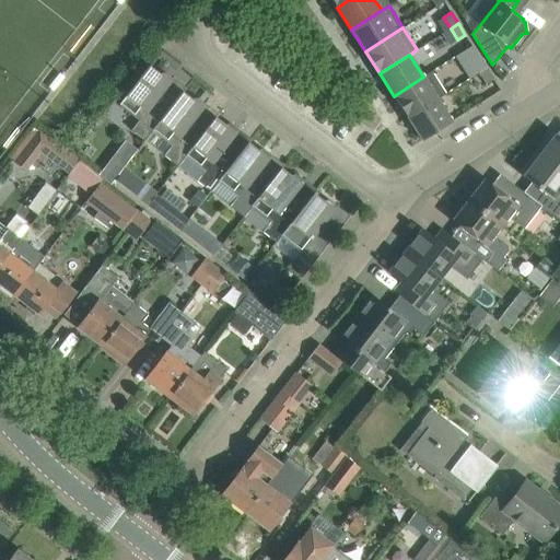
[(487,68),(479,57),(471,61),(479,72),(487,68)]
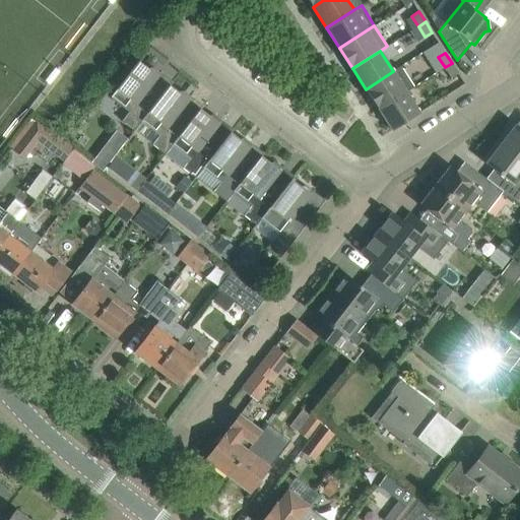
[(134,130),(172,82),(159,72),(157,75),(138,61),(111,96),(129,111),(122,121),(134,130)]
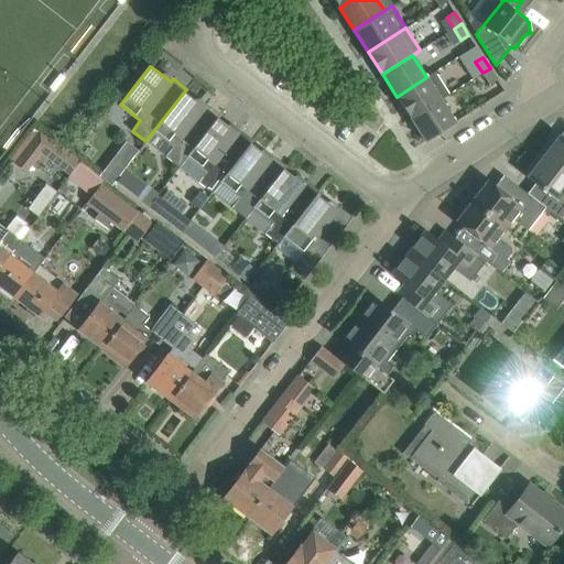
[(497,79),(490,68),(483,73),(489,84),(497,79)]
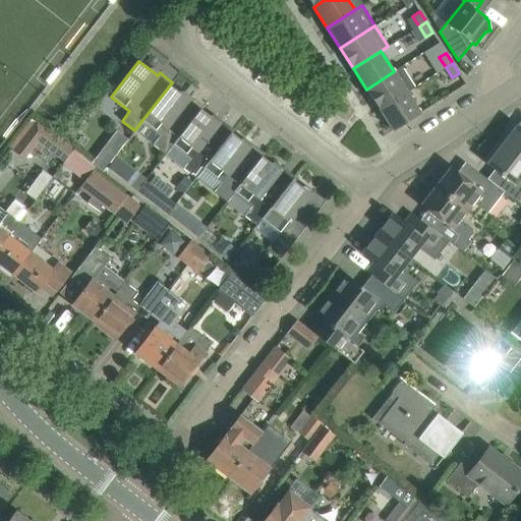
[(401,66),(394,71),(366,90),(380,110),(407,92),(414,88),(401,66)]
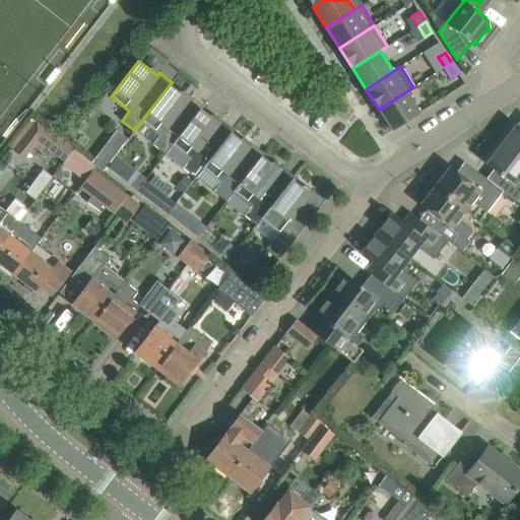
[(165,154),(202,106),(190,95),(188,99),(171,85),(173,82),(172,82),(134,130),(135,131),(142,121),(159,135),(152,144),(165,154)]
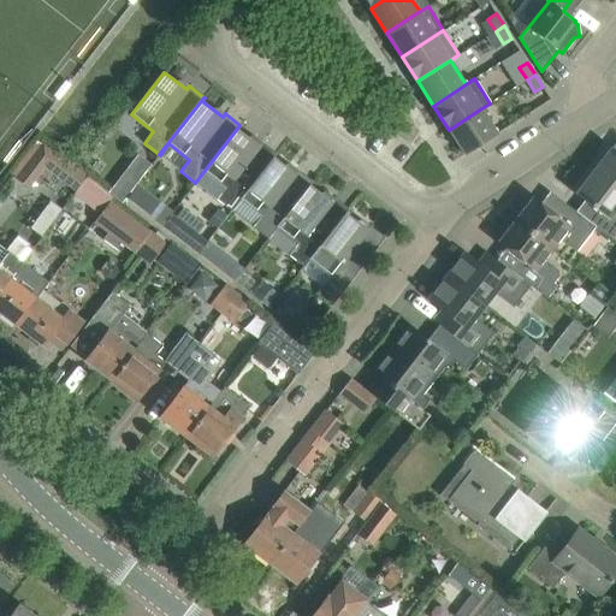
[(498,134),(481,108),(449,130),(465,155),(498,134)]
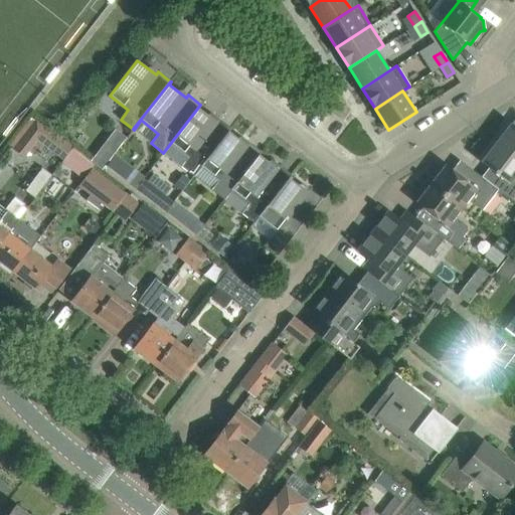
[(193,176),(230,128),(218,119),(216,121),(199,108),(201,105),(200,105),(163,153),(181,166),(193,176)]
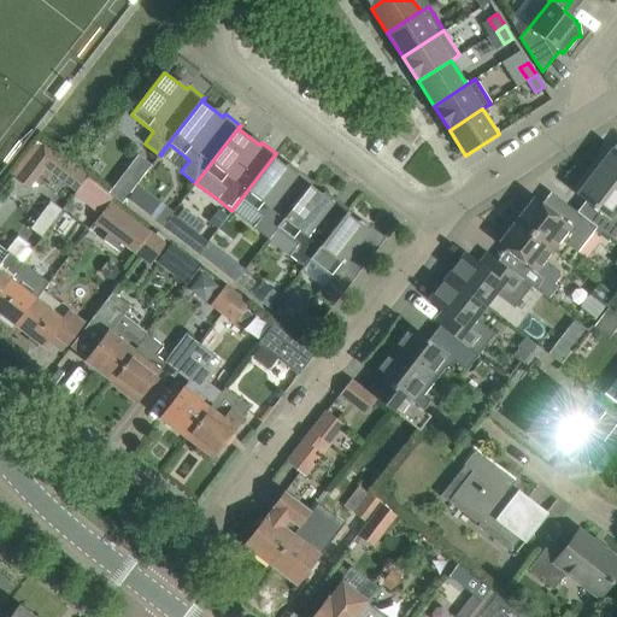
[(87,175),(45,144),(19,178),(29,187),(45,166),(76,189),(87,175)]
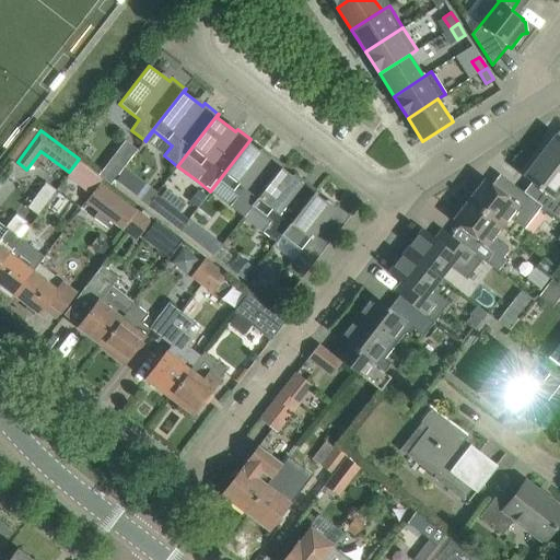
[(559,138),(555,135),(553,137),(549,133),(535,152),(559,171),(559,138)]
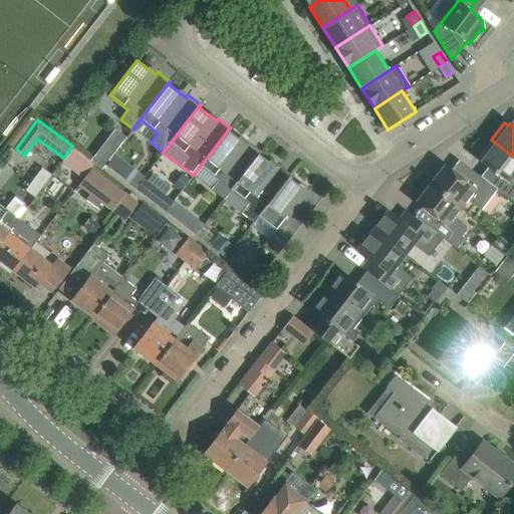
[(223,199),(260,151),(248,142),(246,145),(229,131),(231,127),(230,127),(193,176),(194,176),(201,167),(218,180),(211,190),(223,199)]
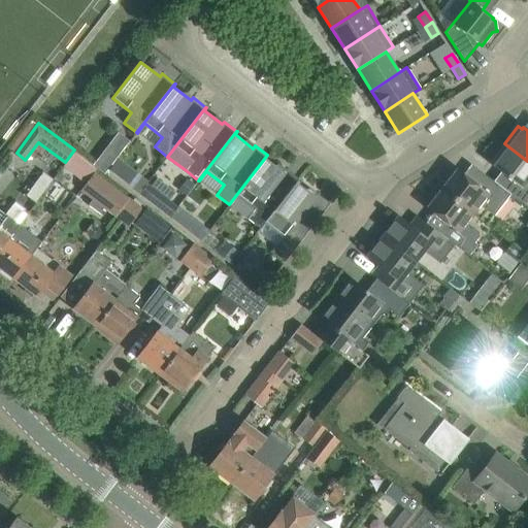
[(527,179),(527,161),(504,143),(491,160),(495,163),(494,165),(508,176),(500,187),(510,194),(525,205),(527,201),(527,179)]
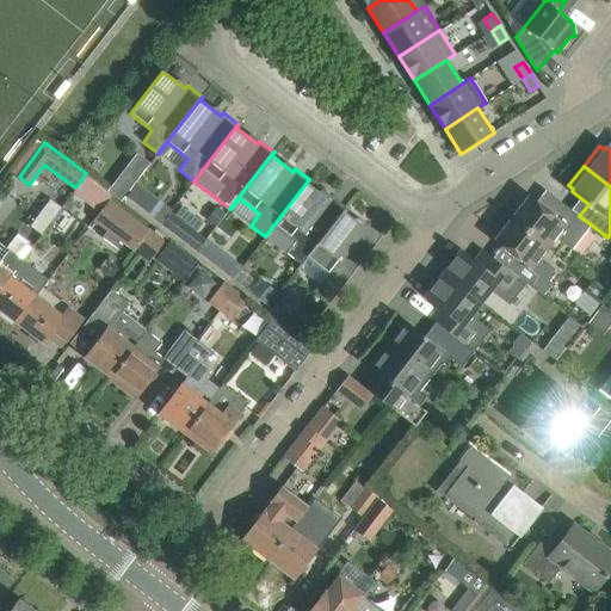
[(118,177),(109,190),(122,201),(125,195),(131,187),(118,177)]
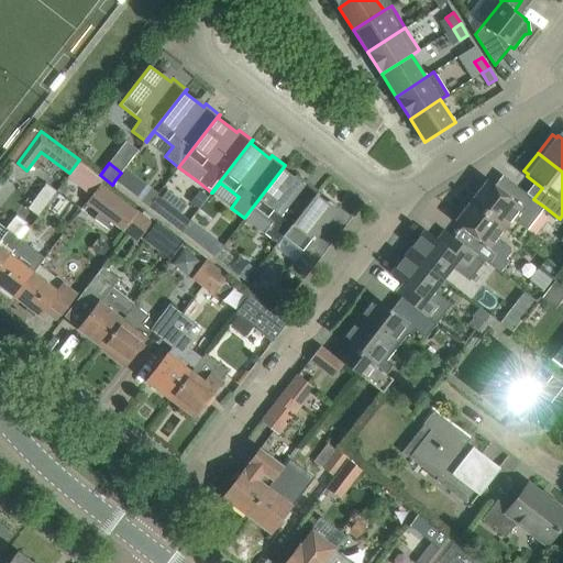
[(275,247),(319,191),(305,180),(302,184),(284,169),(286,166),(285,165),(244,218),(245,219),(253,208),(273,222),(264,233),(277,243),(274,246),(275,247)]
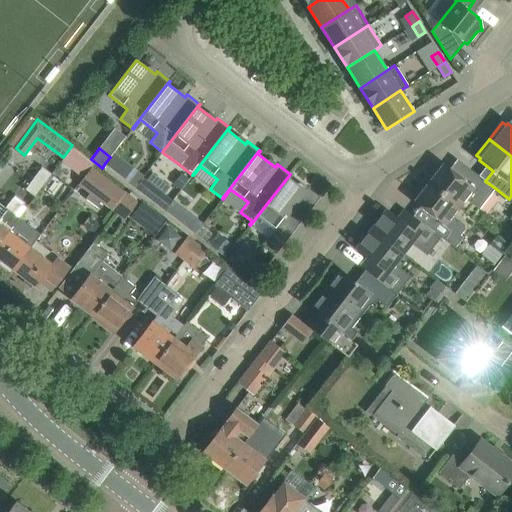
[(495,188),(485,181),(469,169),(462,178),(443,163),(428,182),(460,207),(466,199),(479,209),(495,188)]
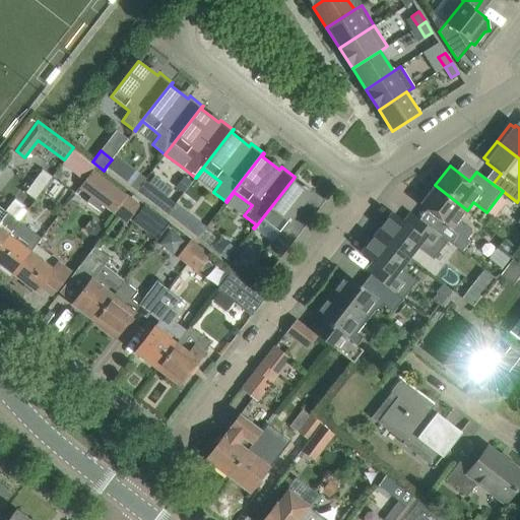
[(94,170),(80,188),(117,215),(130,197),(94,170)]
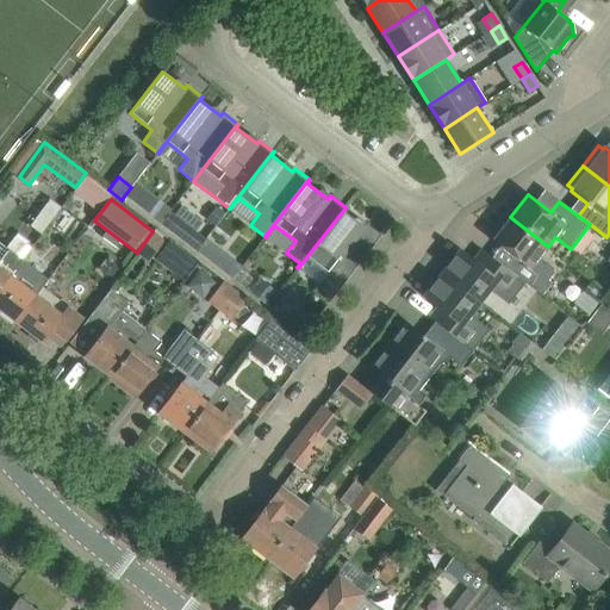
[(49,200),(29,226),(36,232),(41,236),(61,209),(49,200)]
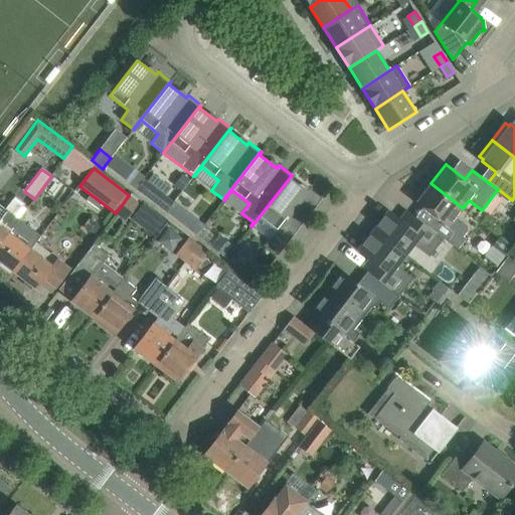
[(285,246),(322,198),(309,188),(307,191),(290,178),(292,175),(251,226),(270,240),(272,236),(285,246)]
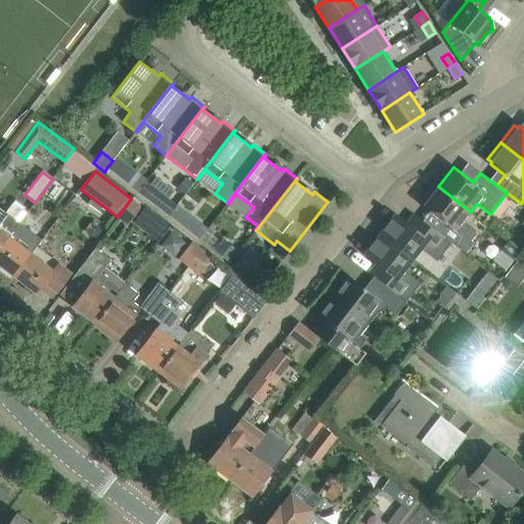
[(185,179),(176,189),(184,195),(192,184),(185,179)]
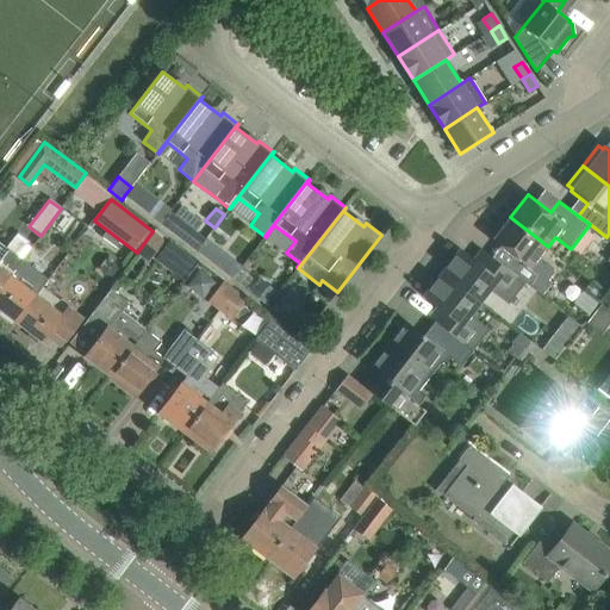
[(540,257),(548,247),(510,217),(493,240),(515,257),(506,268),(526,284),(541,296),(551,284),(548,281),(554,274),(553,267),(540,257)]
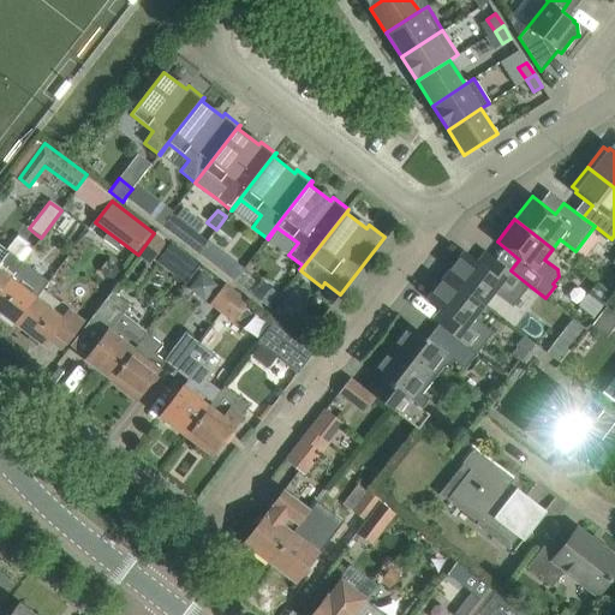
[(187,228),(180,238),(192,248),(199,238),(187,228)]
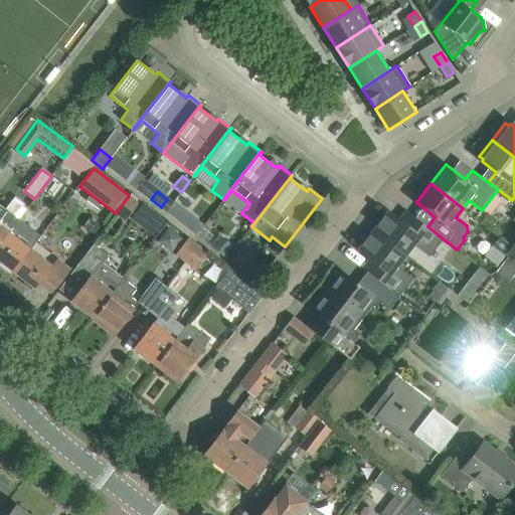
[(140,203),(129,195),(116,213),(127,221),(140,203)]
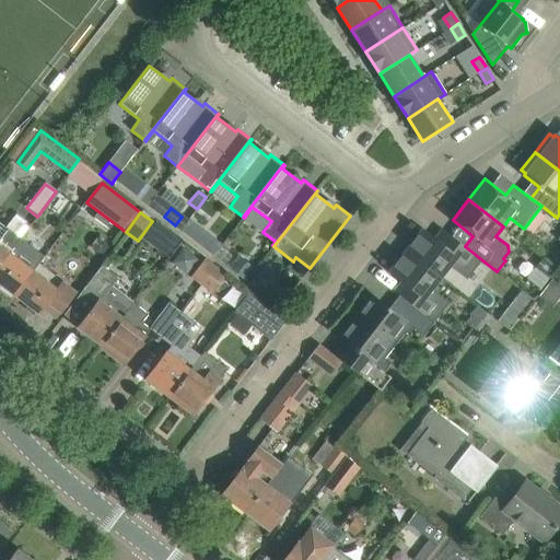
[(0,265),(9,253),(21,237),(0,221),(0,265)]
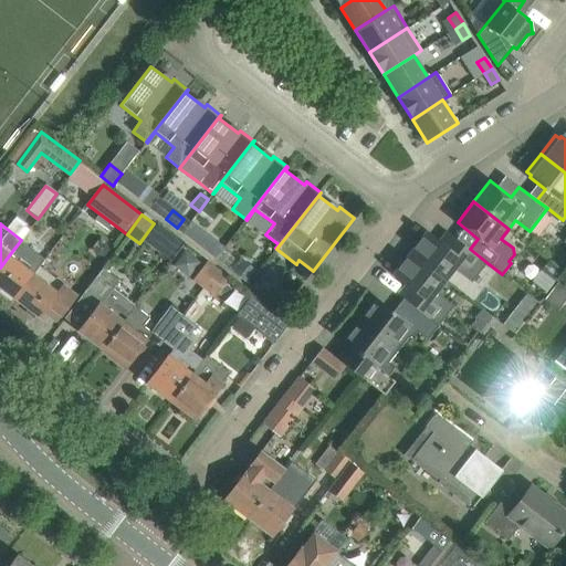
[(488,263),(470,249),(448,232),(439,242),(427,232),(410,253),(446,281),(454,269),(472,282),(488,263)]
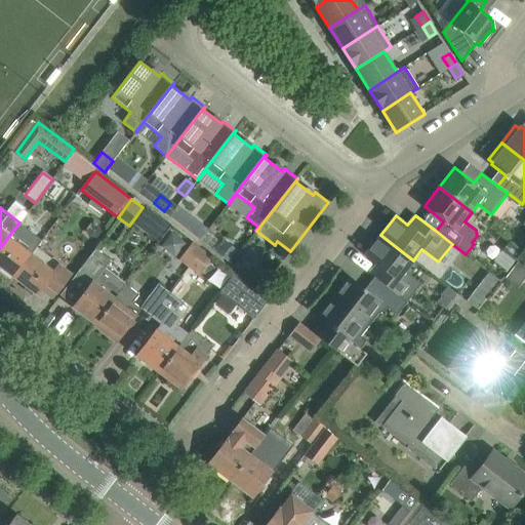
[(199,221),(191,232),(201,240),(209,229),(199,221)]
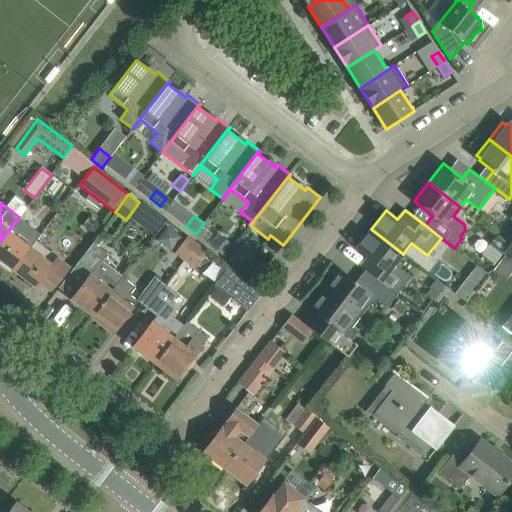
[(30,248),(10,232),(20,218),(19,217),(8,231),(0,242),(0,259),(13,270),(30,248)]
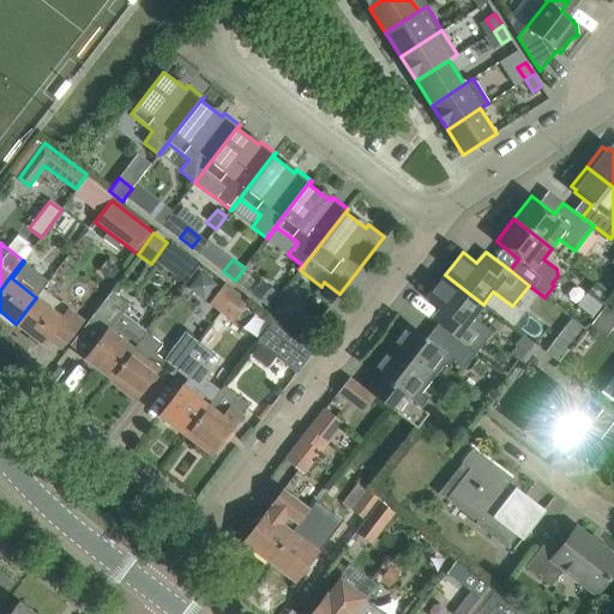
[(474,317),(483,305),(445,275),(428,298),(441,308),(433,319),(432,320),(446,331),(475,353),(492,331),(474,317)]
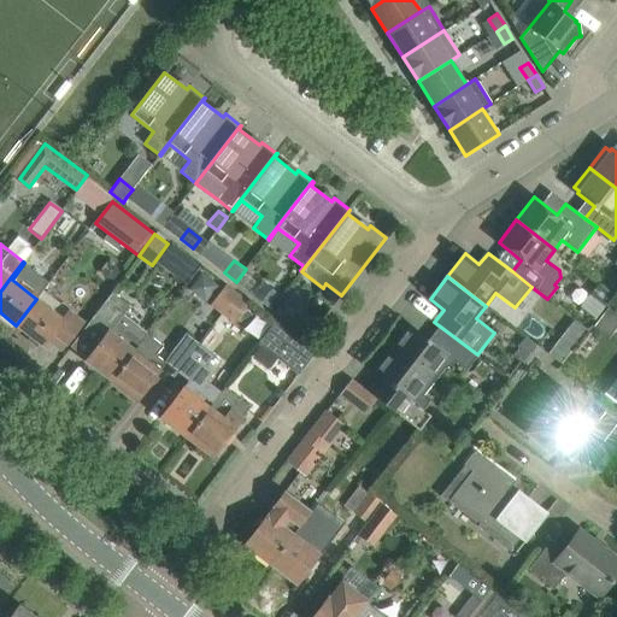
[(222,313),(238,293),(227,285),(211,305),(222,313)]
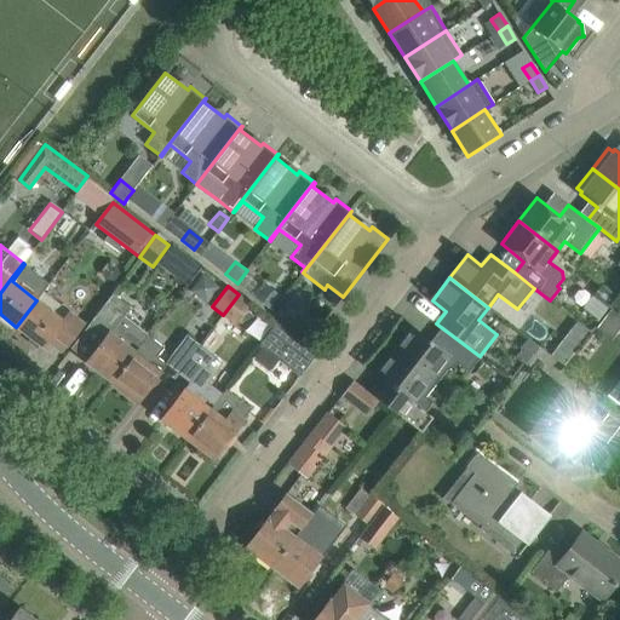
[(602,286),(593,297),(609,309),(618,298),(602,286)]
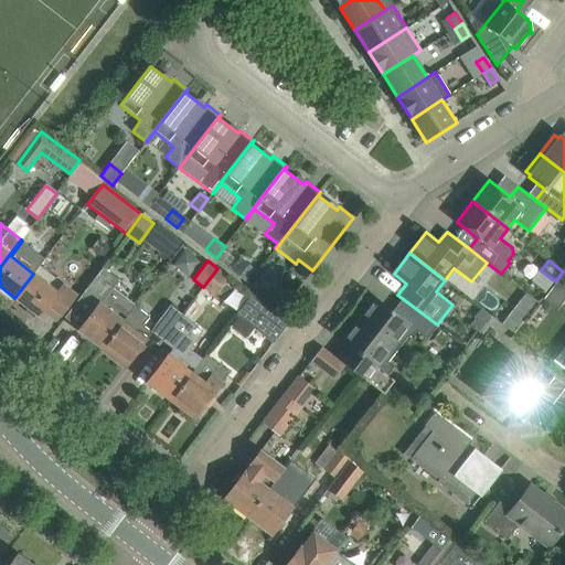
[(241,264),(234,273),(246,281),(253,274),(241,264)]
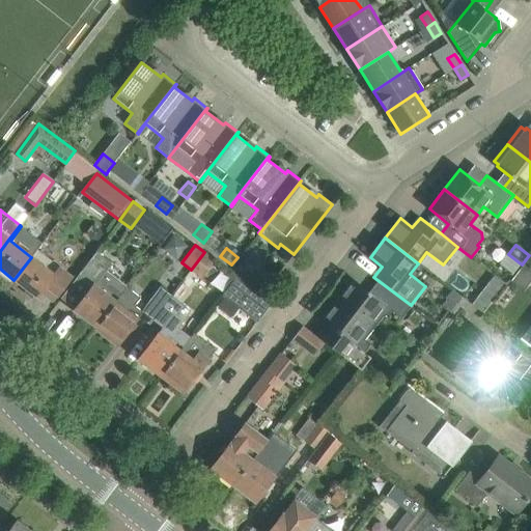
[(36,250),(31,257),(14,280),(37,298),(45,287),(58,297),(73,277),(36,250)]
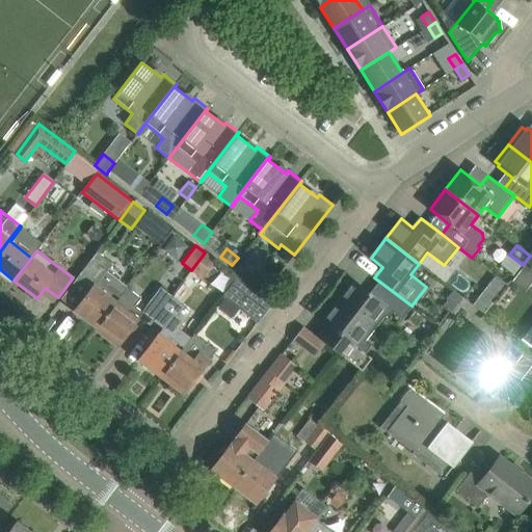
[(97,328),(127,288),(106,272),(112,264),(97,253),(76,278),(90,289),(74,311),(97,328)]
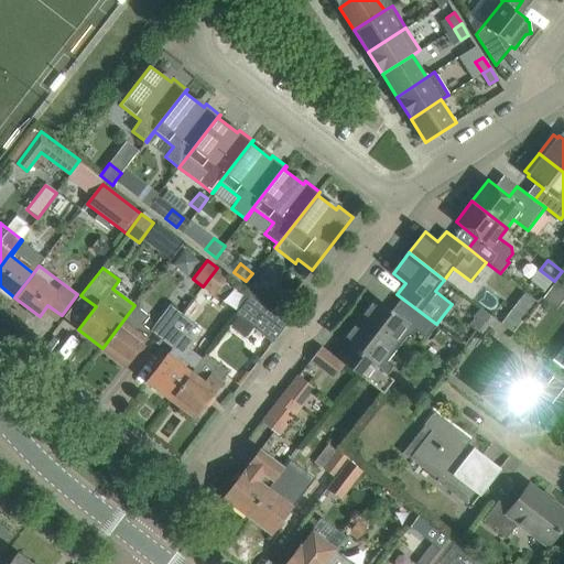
[(229,277),(217,268),(203,286),(215,295),(229,277)]
